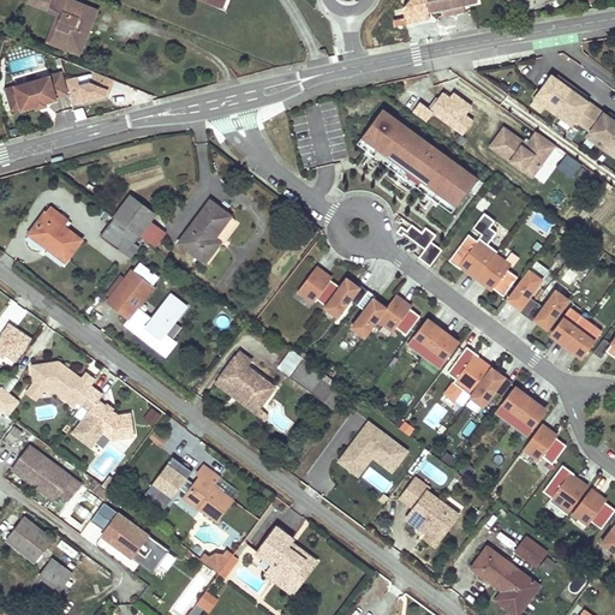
[(49,7),(52,0),(25,0),(24,4),(47,12),(49,7)]
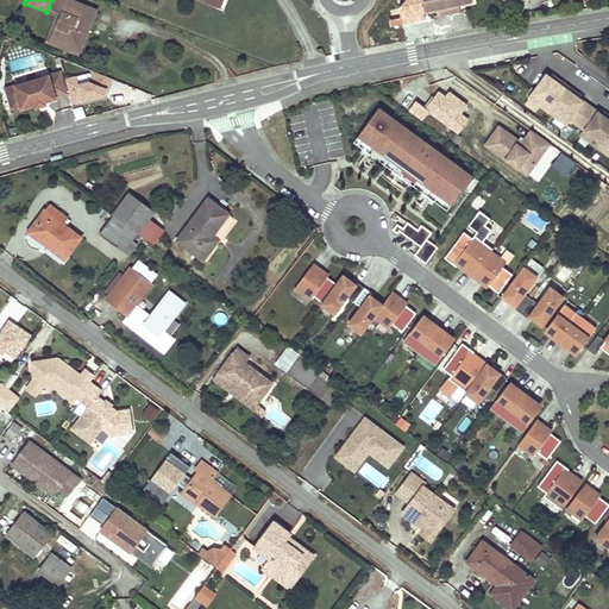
[(63,13),(51,41),(80,51),(96,12),(68,0),(51,0),(49,7),(63,13)]
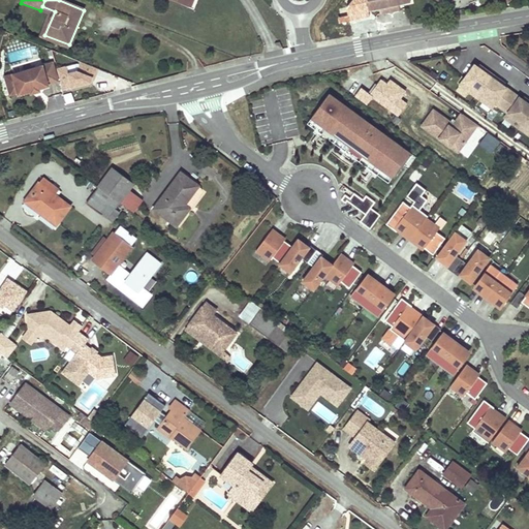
[(368,10),(366,0),(354,0),(348,9),(350,21),(370,17),(368,10)]
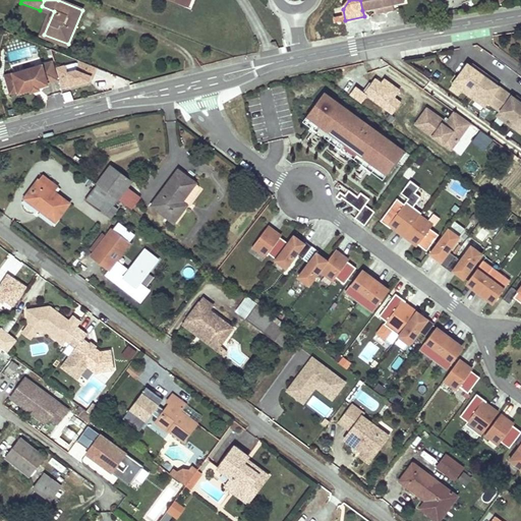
[(375,14),(385,13),(382,0),(360,0),(362,10),(374,8),(375,14)]
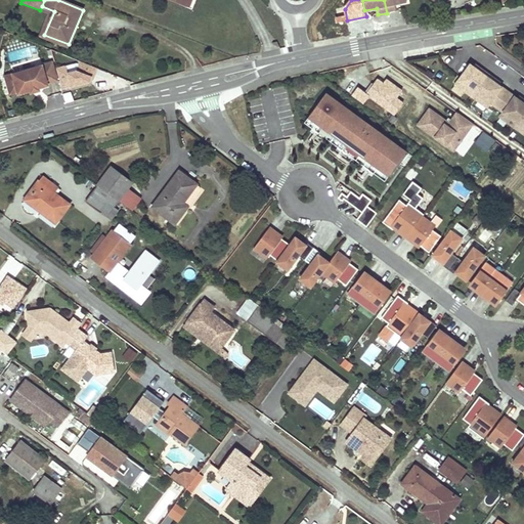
[(384,0),(387,13),(396,11),(394,4),(406,2),(405,0),(384,0)]
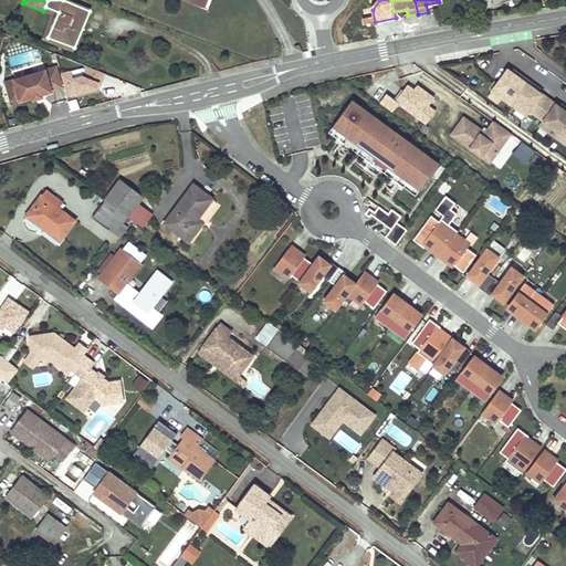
[(485,0),(494,10),(504,0),(485,0)]
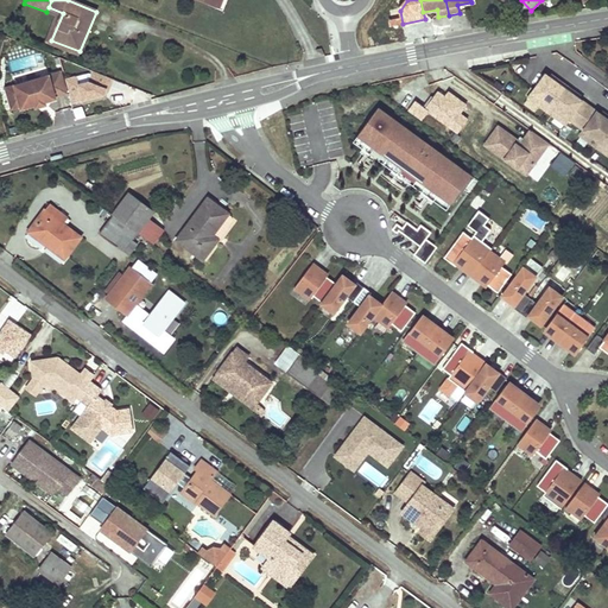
[(46,43),(78,56),(80,51),(51,40),(63,13),(49,7),(46,12),(56,16),(46,43)]
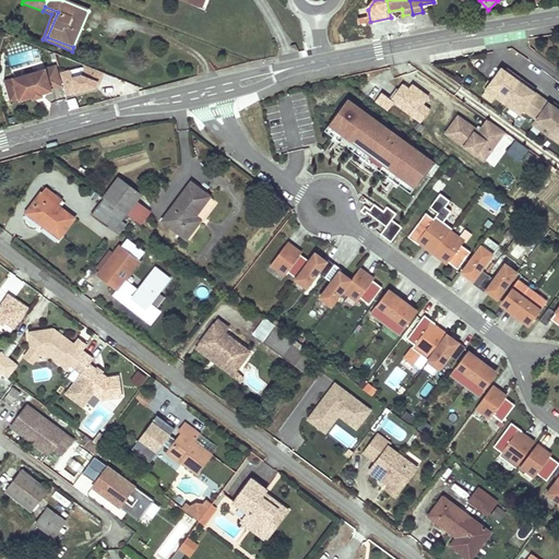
[(70,72),(61,74),(67,95),(99,87),(105,74),(86,67),(83,75),(74,78),(73,73),(70,72)]
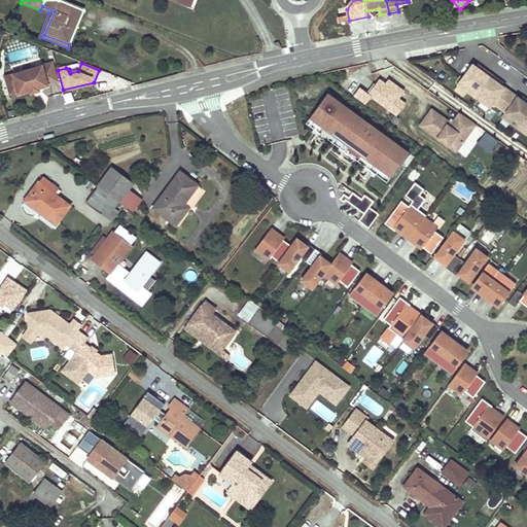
[(54,64),(13,75),(19,93),(20,95),(31,92),(32,94),(40,92),(39,90),(49,86),(48,84),(59,81),(54,64)]
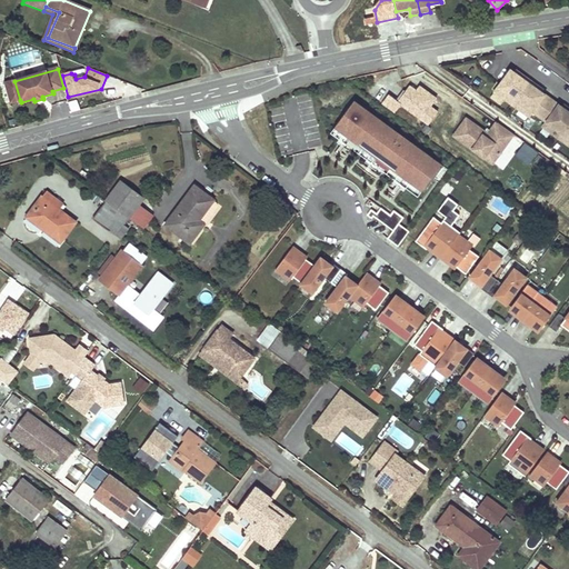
[(502,98),(510,103),(528,79),(521,75),(520,77),(513,72),(510,69),(500,82),(497,87),(507,93),(502,98)]
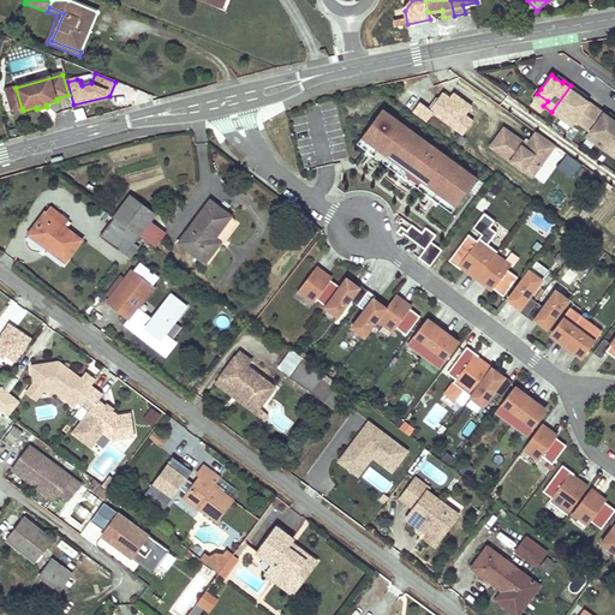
[(571,85),(551,112),(561,118),(565,113),(574,120),(583,126),(596,108),(584,99),(577,94),(579,91),(571,85)]
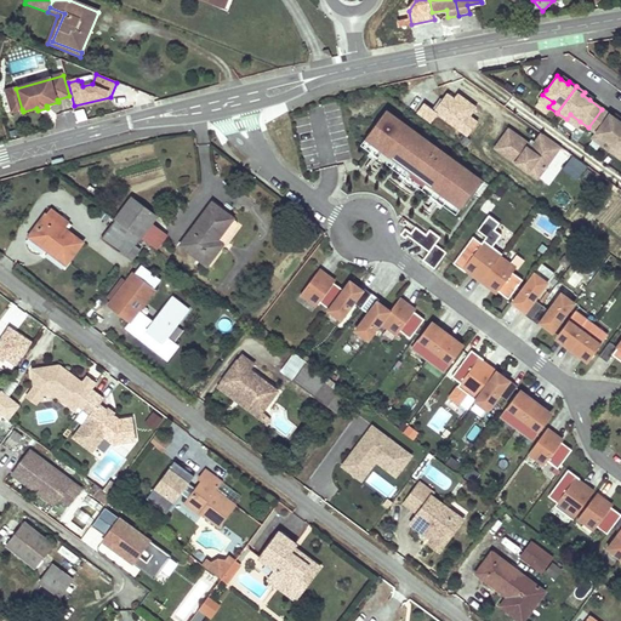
[(16,89),(6,91),(12,112),(22,109),(16,89)]
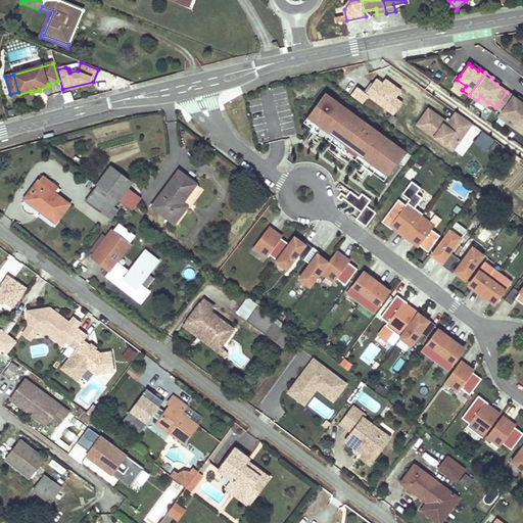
[(402,89),(385,78),(383,82),(376,78),(366,93),(357,87),(350,95),(363,104),(368,96),(393,114),(402,101),(397,97),(402,89)]
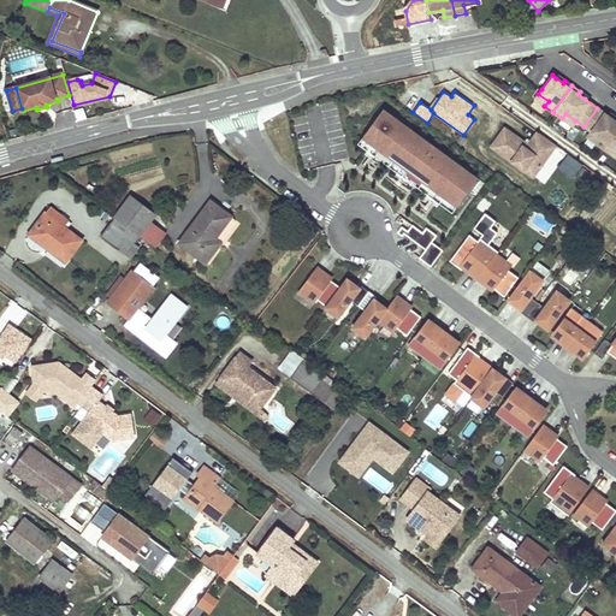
[(549,101),(538,94),(534,99),(544,106),(549,101)]
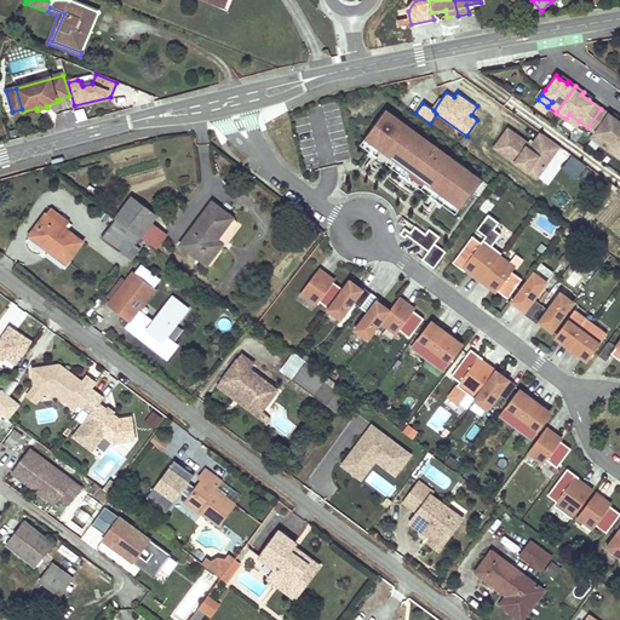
[(483,177),(384,105),(363,133),(461,206),(483,177)]
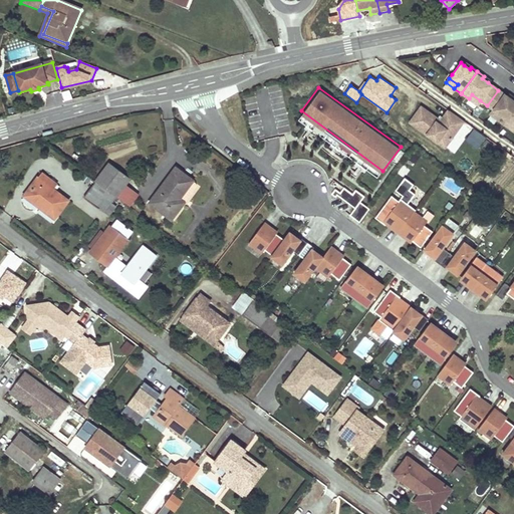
[(64,101),(72,100),(70,90),(62,92),(64,101)]
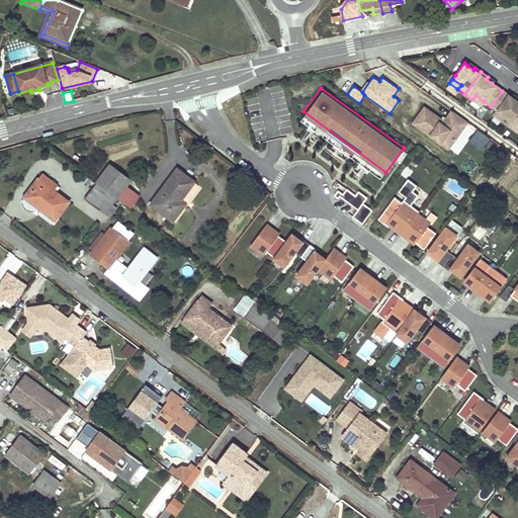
[(502,91),(491,106),(498,111),(506,117),(503,121),(510,126),(517,115),(517,101),(517,102),(512,98),(502,91)]
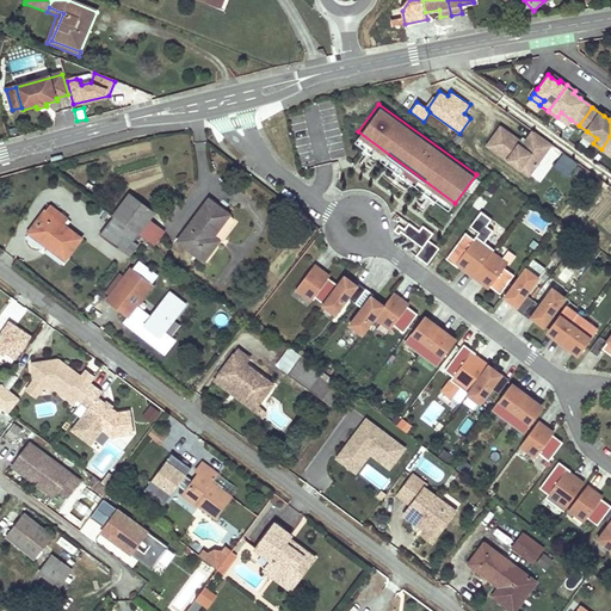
[(571,119),(561,112),(557,117),(567,124),(571,119)]
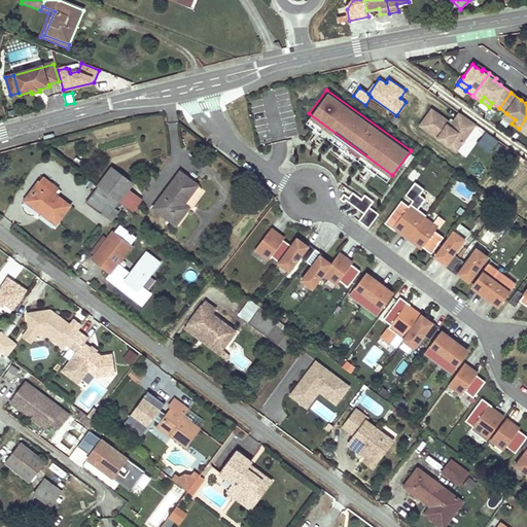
[(432,108),(419,127),(446,146),(452,139),(459,145),(476,123),(460,112),(453,124),(432,108)]
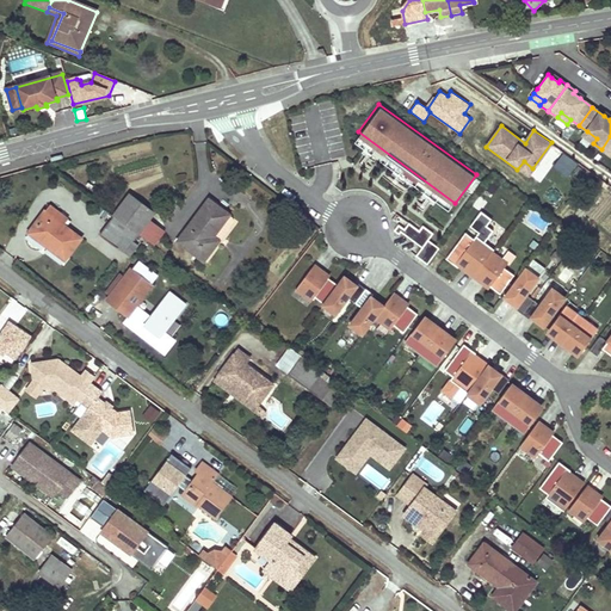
[(597,139),(587,131),(582,136),(593,143),(597,139)]
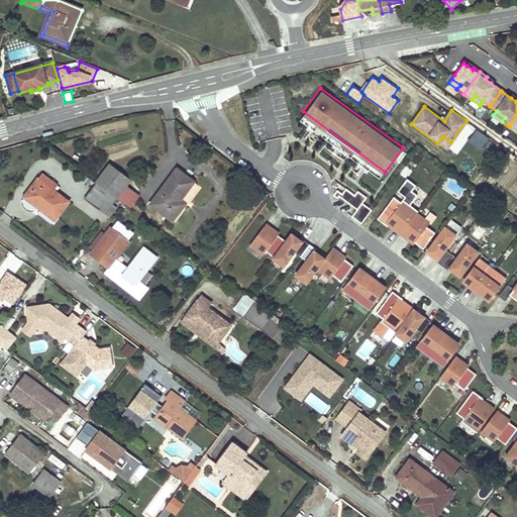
[(467,138),(466,137),(474,128),(470,124),(451,146),(456,151),(467,138)]
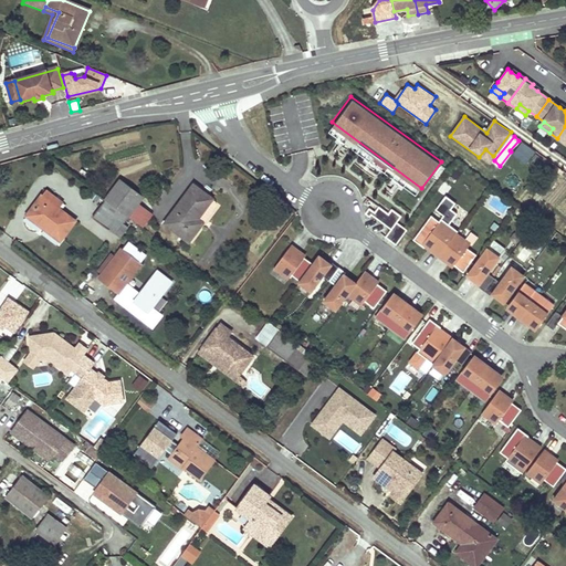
[(522,145),(516,153),(530,163),(536,155),(522,145)]
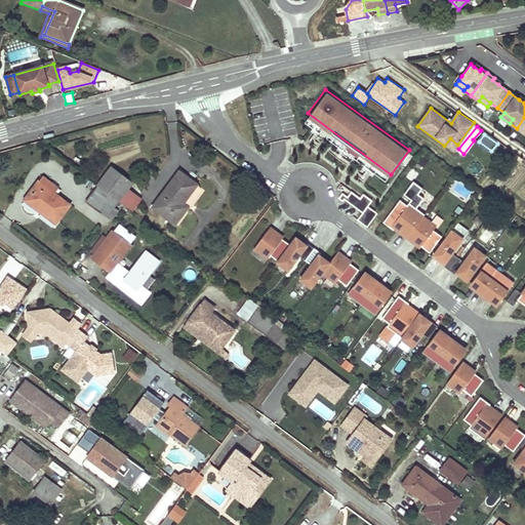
[(452,152),(457,145),(450,138),(444,146),(452,152)]
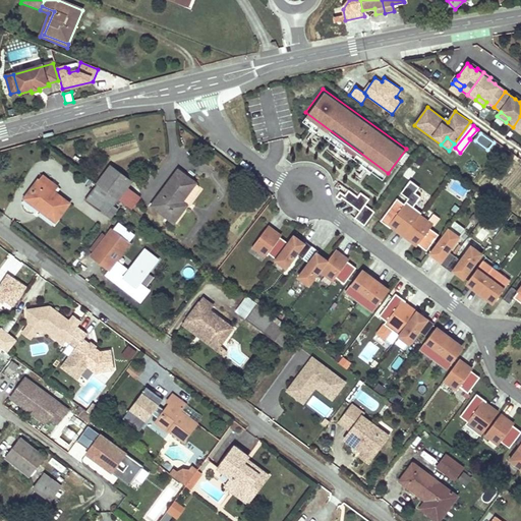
[(117,198),(121,192),(130,182),(110,166),(97,183),(117,198)]
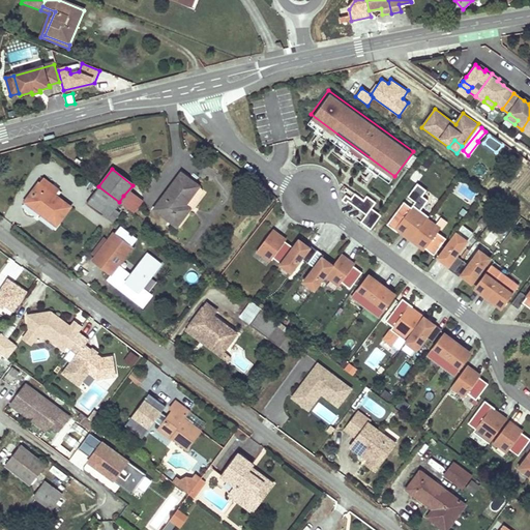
[(183,203),(190,195),(198,185),(181,173),(154,207),(176,225),(189,207),(183,203)]
